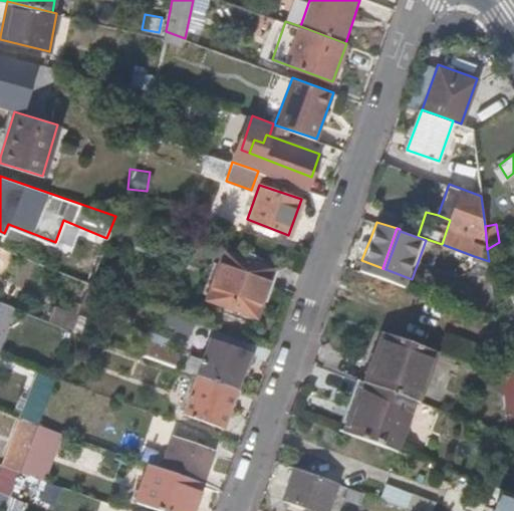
[(363,240),(361,239),(358,247),(365,250),(370,238),(364,235),(363,240)]
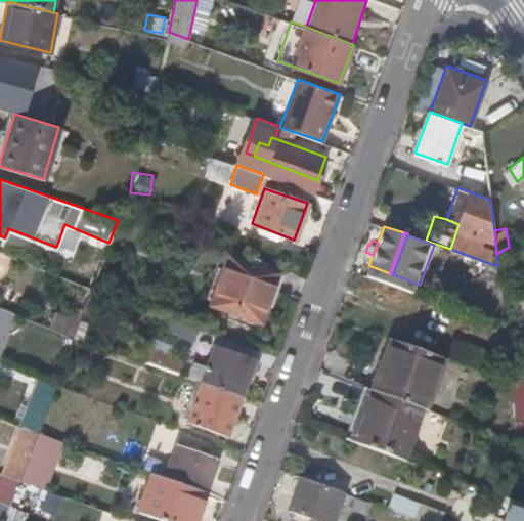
[(247,261),(228,254),(211,303),(229,309),(228,311),(266,324),(286,270),(248,257),(247,261)]
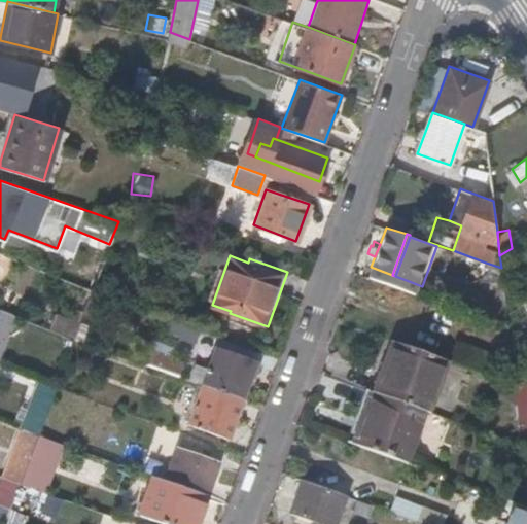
[(501,268),(486,263),(482,277),(503,282),(501,268)]
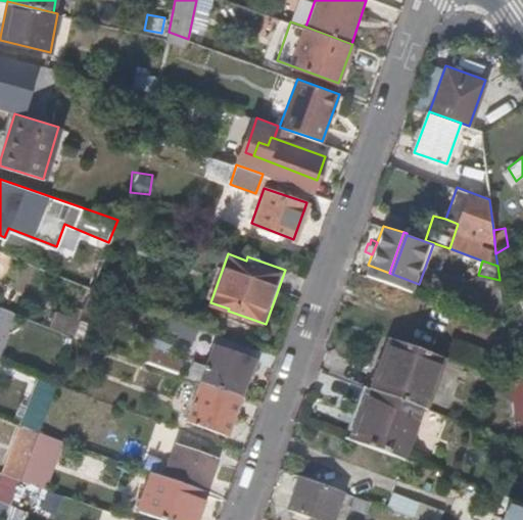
[(92,286),(85,283),(66,330),(75,333),(80,320),(92,286)]
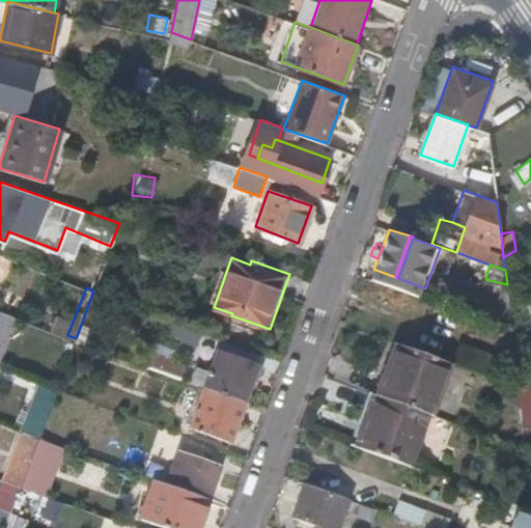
[(88,328),(81,325),(76,338),(76,339),(83,342),(88,328)]
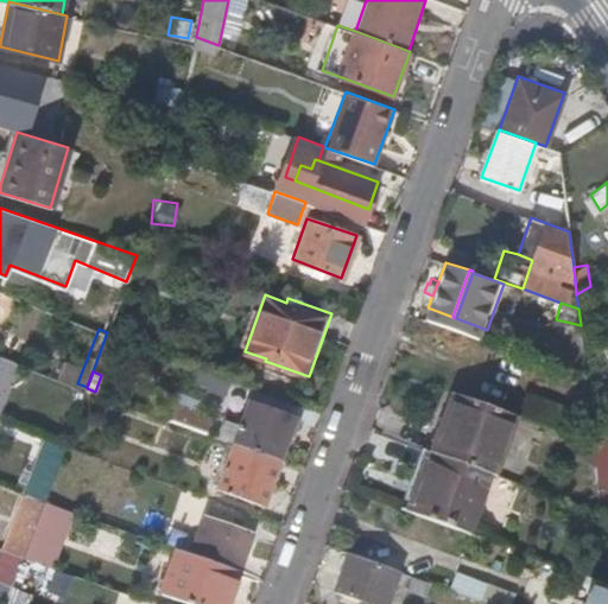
[(518,413),(453,389),(430,449),(493,471),(496,472),(518,413)]
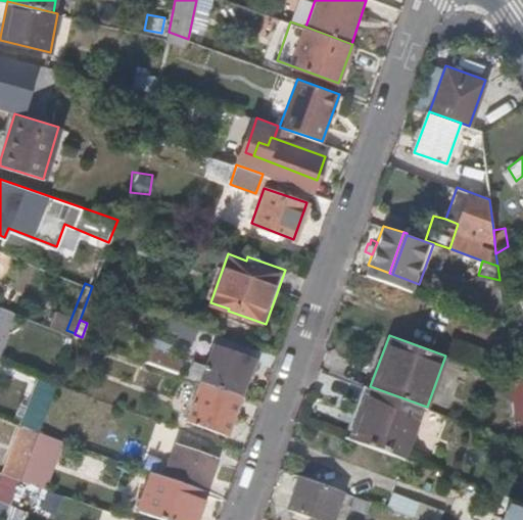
[(173,343),(150,336),(142,359),(176,370),(181,357),(170,352),(173,343)]
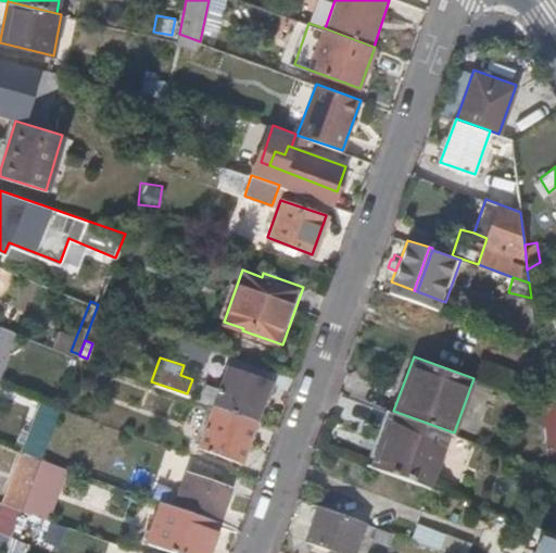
[(520,373),(485,361),(479,379),(513,392),(520,373)]
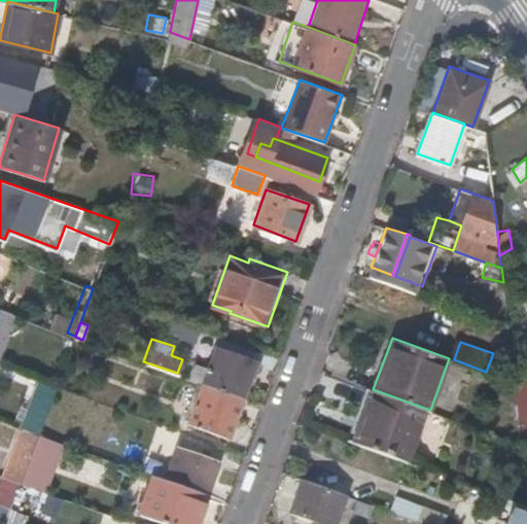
[(256,360),(214,346),(202,382),(243,396),(256,360)]
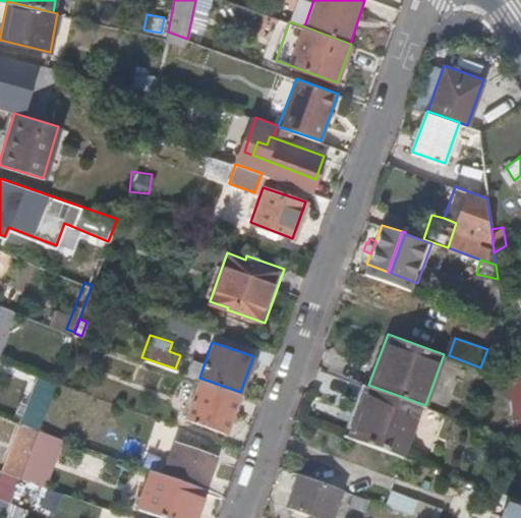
[(510,380),(499,376),(491,392),(512,400),(510,382),(510,380)]
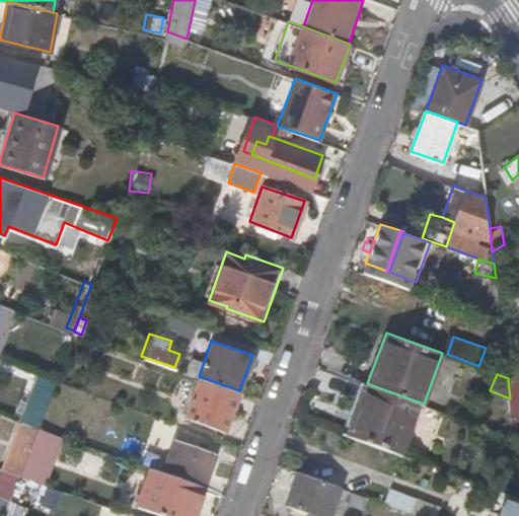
[(239,390),(199,376),(186,414),(226,428),(239,390)]
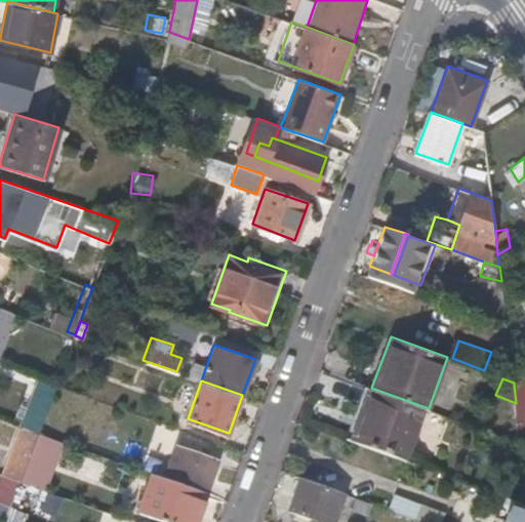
[(524,383),(514,385),(516,403),(519,427),(524,422),(524,383)]
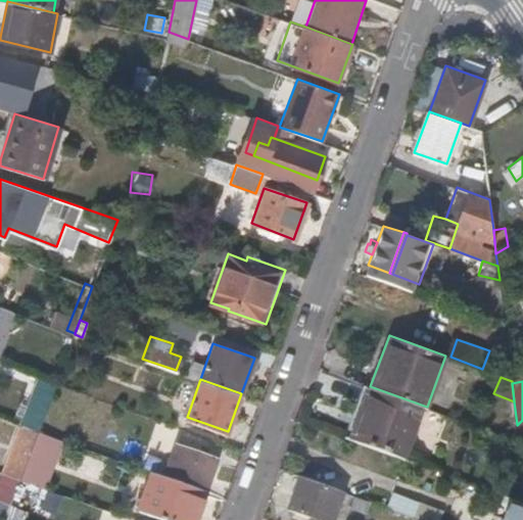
[(370,386),(368,385),(348,437),(406,458),(424,406),(370,386)]
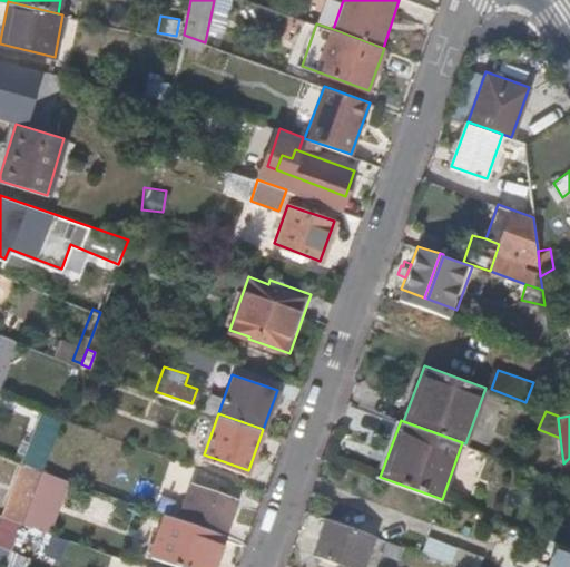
[(42,468),(27,461),(13,497),(29,502),(42,468)]
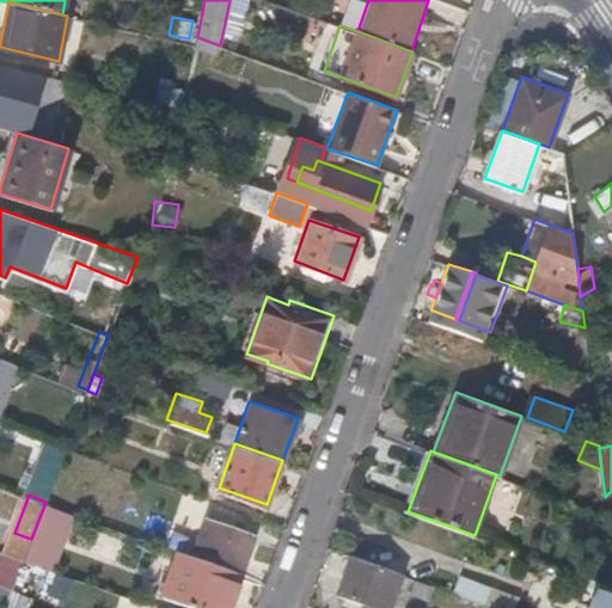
[(254,535),(204,517),(190,554),(240,572),(254,535)]
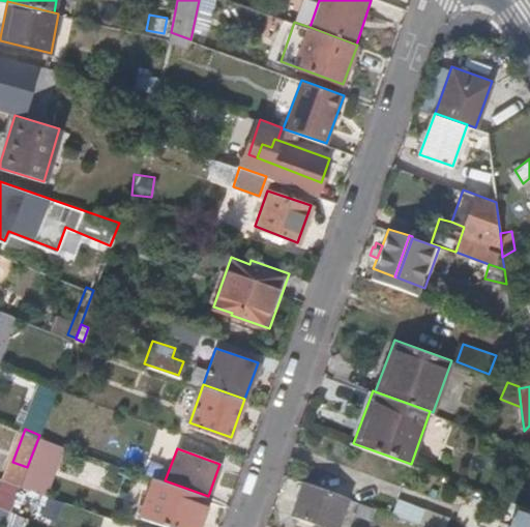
[(165,480),(152,476),(139,515),(172,526),(197,526),(208,496),(165,480)]
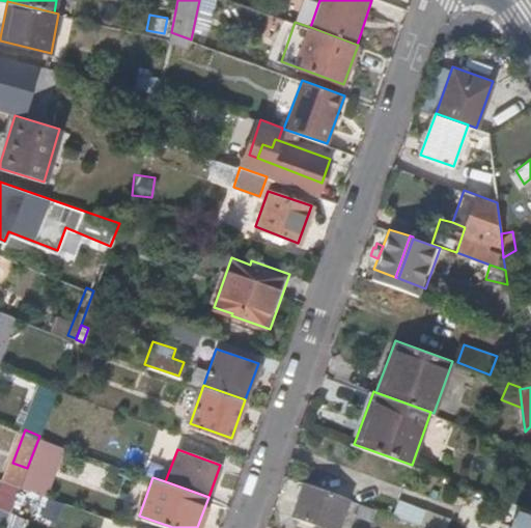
[(338,527),(350,498),(303,481),(290,516),(326,527),(338,527)]
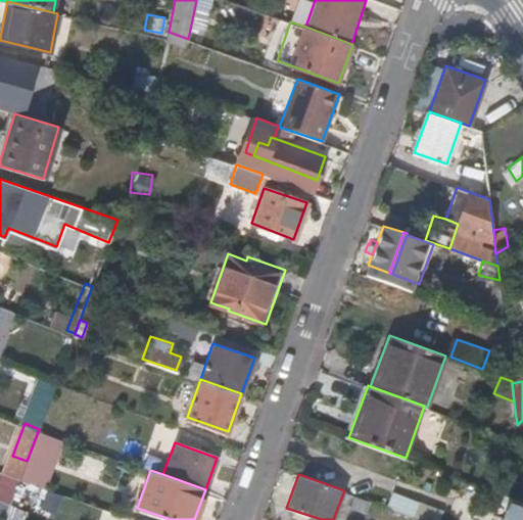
[(372,500),(353,493),(349,506),(367,512),(372,500)]
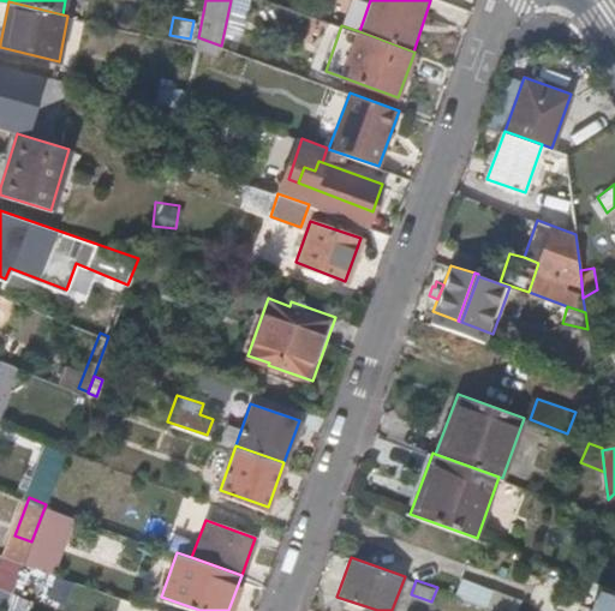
[(614,610),(614,586),(601,581),(589,610),(614,610)]
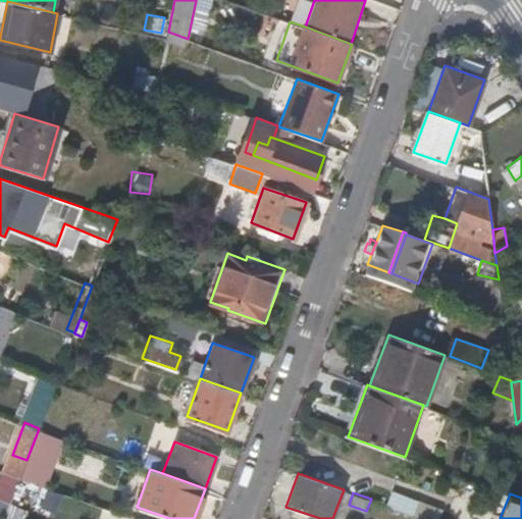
[(430,505),(405,496),(400,509),(426,518),(430,505)]
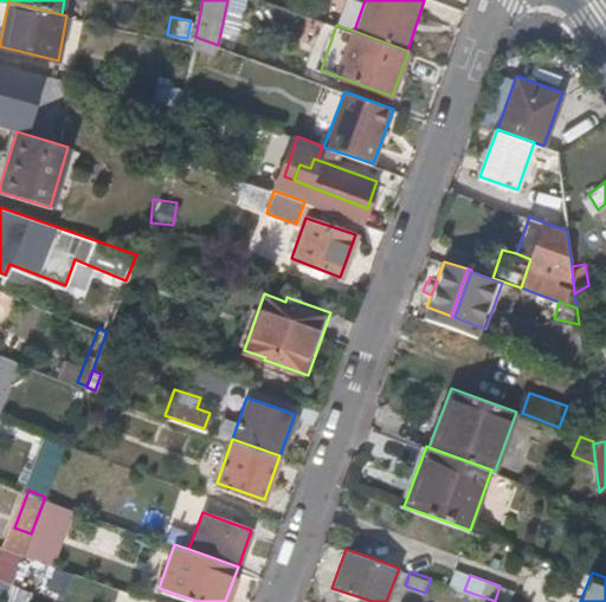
[(19,601),(24,591),(11,587),(4,601),(19,601)]
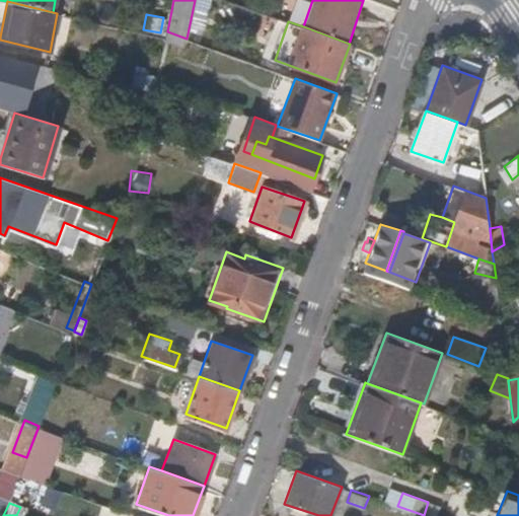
[(97,515),(98,513),(72,503),(66,515),(97,515)]
